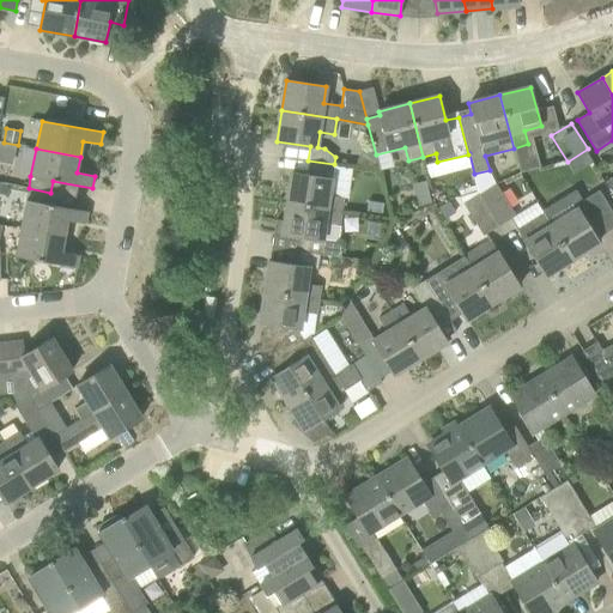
[(292,173),(287,204),(341,211),(344,198),(329,195),(334,164),(308,161),(307,175),(292,173)]
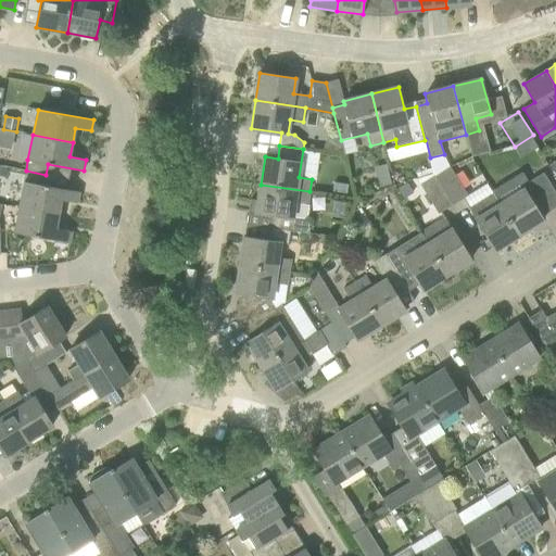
[(451,167),(436,176),(453,205),(468,196),(451,167)]
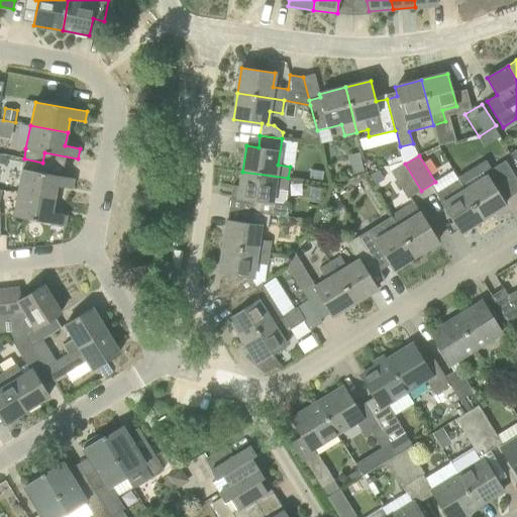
[(22,169),(18,192),(55,199),(58,186),(72,189),(74,179),(40,173),(42,163),(24,159),(22,169)]
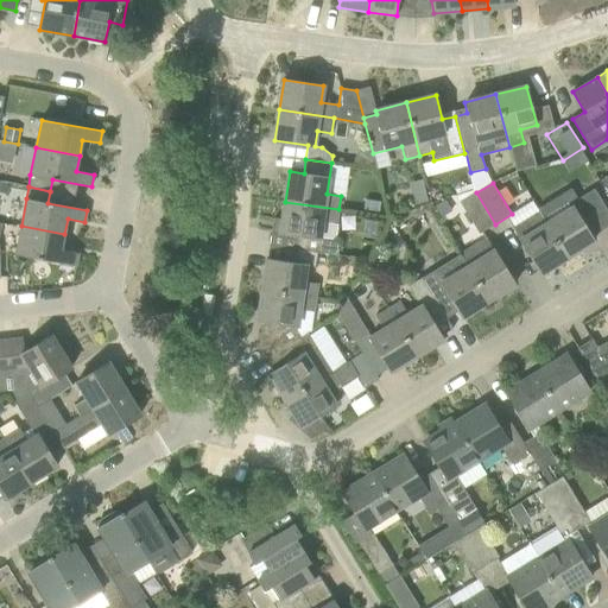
[(591,238),(607,227),(607,210),(595,189),(578,200),(571,189),(538,209),(539,211),(568,258),(595,241),(591,238)]
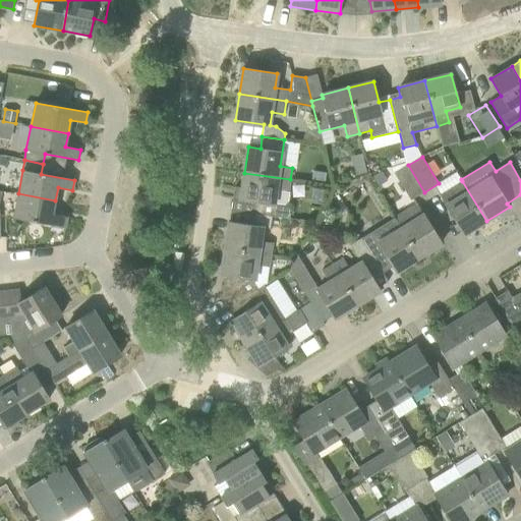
[(365,172),(363,164),(353,166),(356,175),(365,172)]
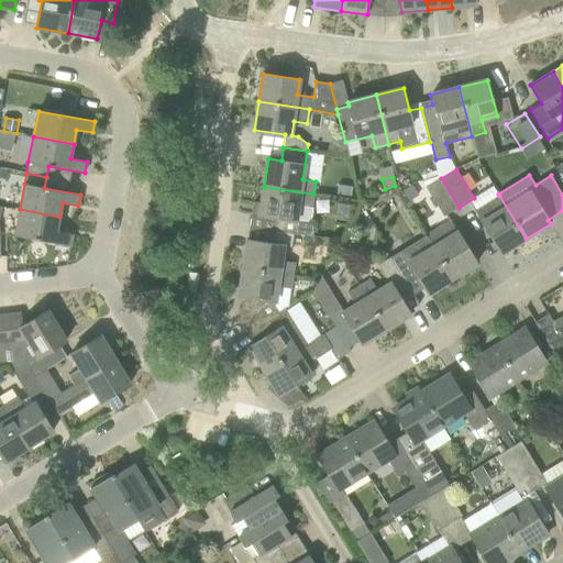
[(441,178),(426,187),(444,217),(459,208),(441,178)]
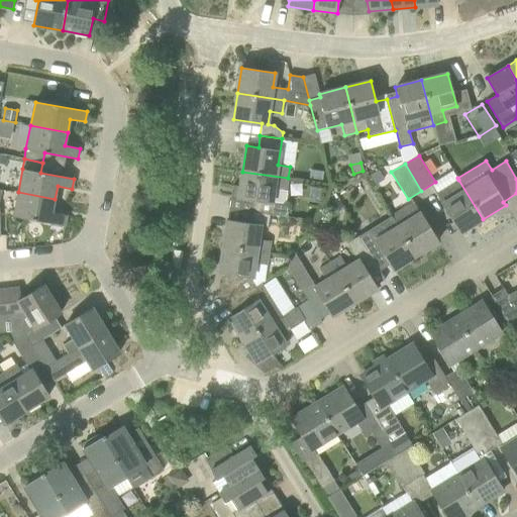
[(322,179),(323,171),(310,169),(309,177),(322,179)]
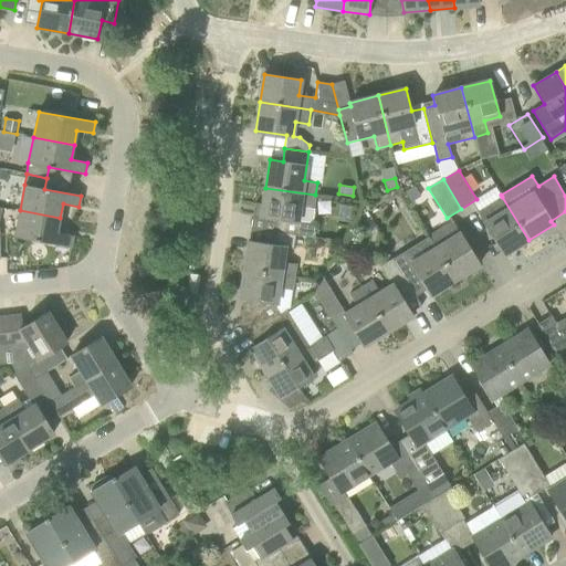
[(411,203),(421,197),(415,187),(406,194),(411,203)]
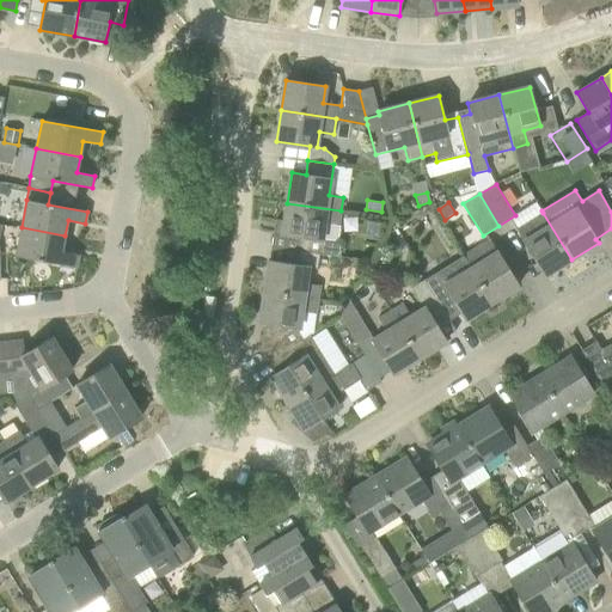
[(300,237),(298,251),(320,255),(341,257),(343,242),(340,242),(341,231),(338,226),(341,210),(287,203),(282,234),(300,237)]
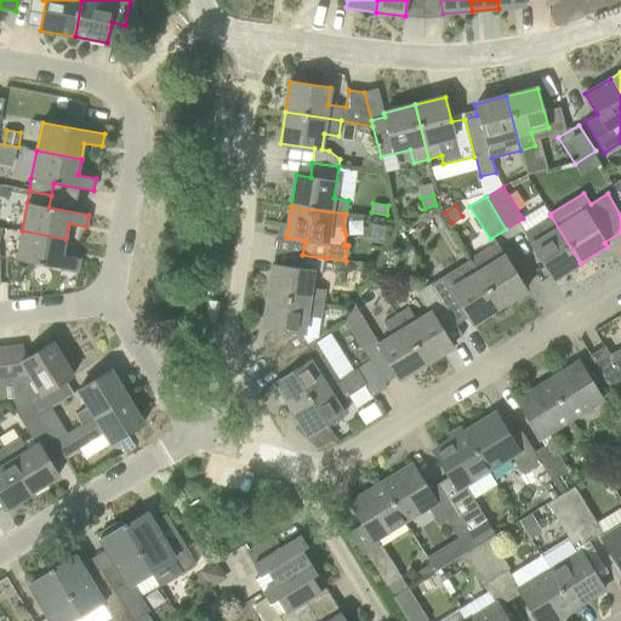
[(551,216),(537,223),(531,227),(533,228),(525,233),(531,244),(530,244),(553,279),(580,263),(551,216)]
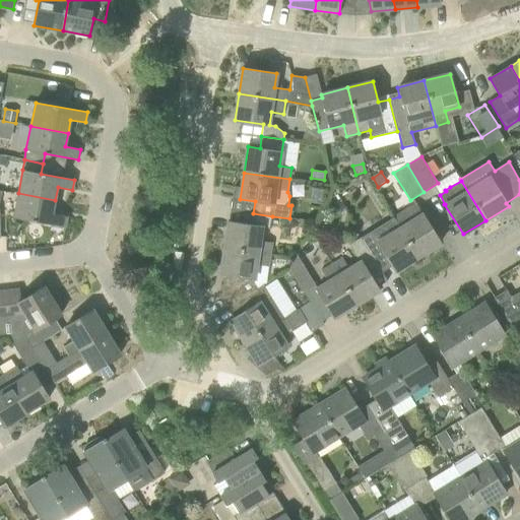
[(55,200),(18,193),(13,217),(66,228),(67,217),(53,214),(55,200)]
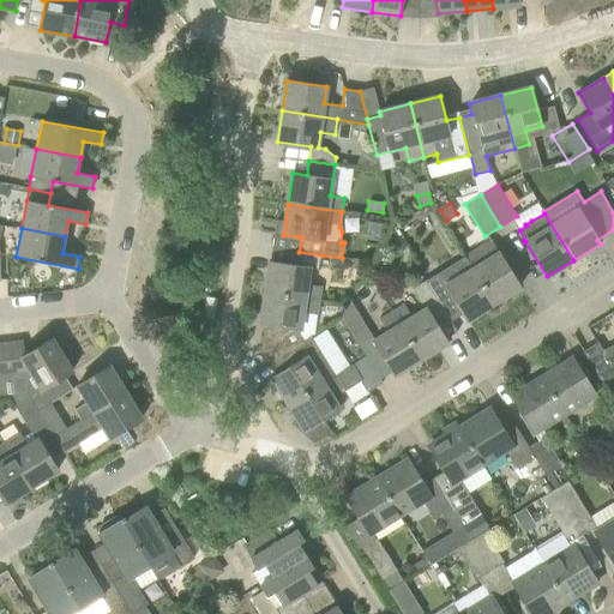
[(521,288),(492,241),(464,257),(494,304),(521,288)]
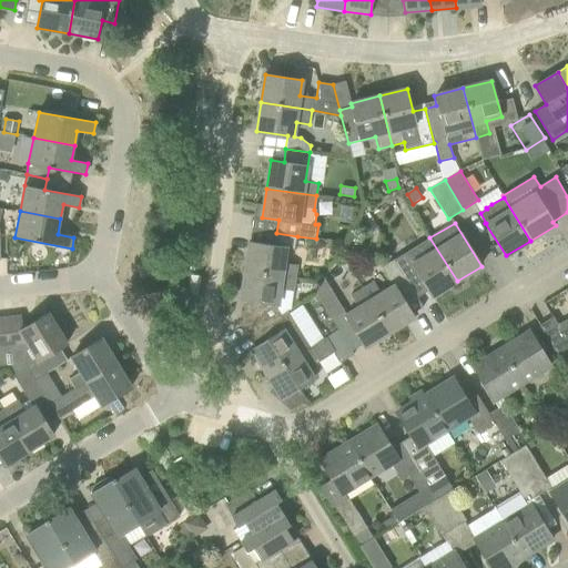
[(295,251),(297,236),(276,233),(274,246),(250,242),(245,270),(296,279),(298,265),(285,263),(287,250),(295,251)]
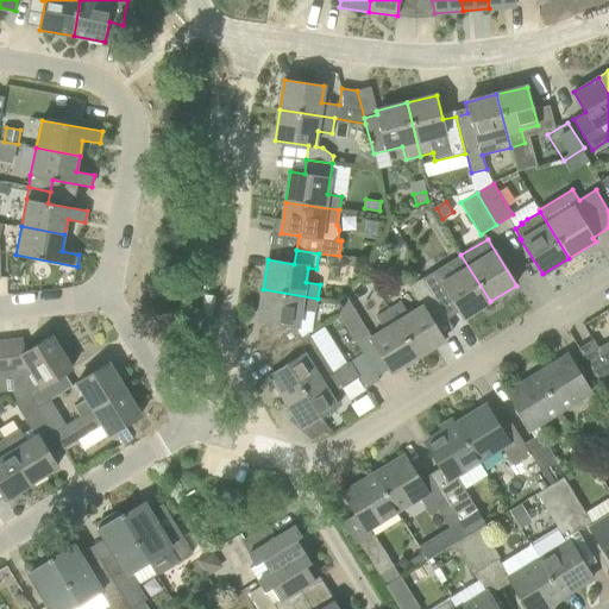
[(422,278),(443,311),(444,311),(456,303),(464,318),(490,301),(460,255),(449,263),(456,275),(443,282),(435,270),(422,278)]
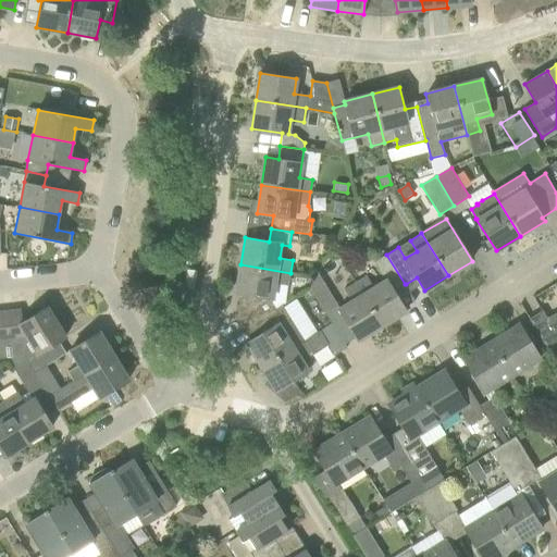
[(367,277),(356,284),(381,326),(406,311),(404,308),(415,300),(409,292),(410,292),(406,284),(405,284),(386,255),(374,262),(385,281),(373,288),(367,277)]
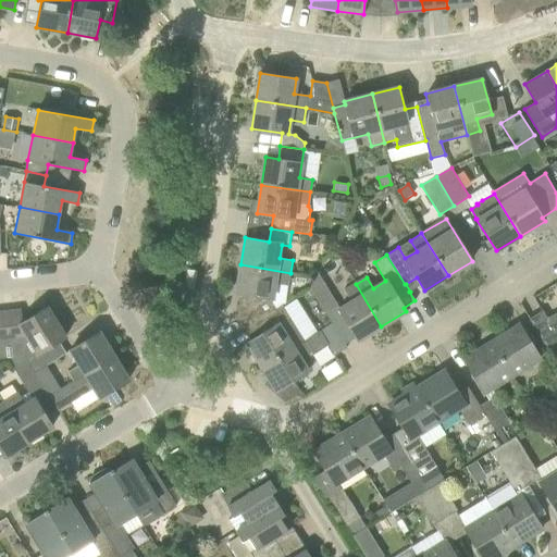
[(245,330),(254,324),(254,323),(276,309),(272,302),(273,299),(275,284),(288,286),(291,273),(240,264),(236,293),(240,294),(237,318),(245,330)]
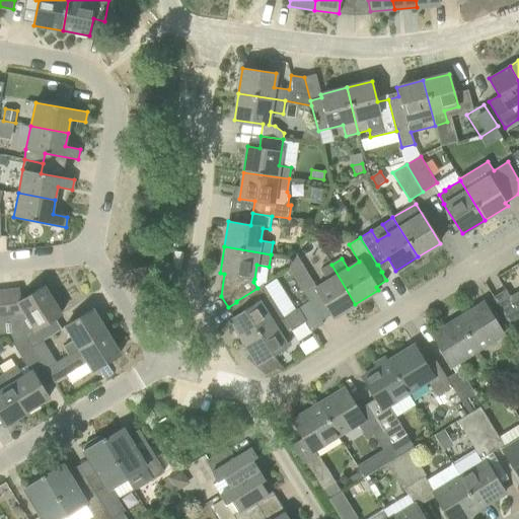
[(289,269),(303,291),(314,284),(297,254),(289,269)]
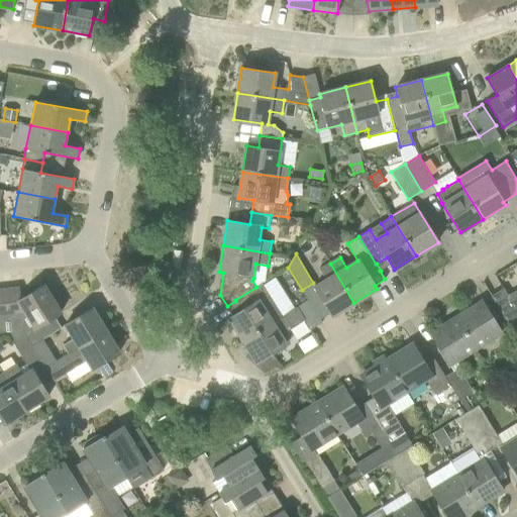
[(332,316),(353,303),(330,264),(320,270),(326,280),(314,287),(332,316)]
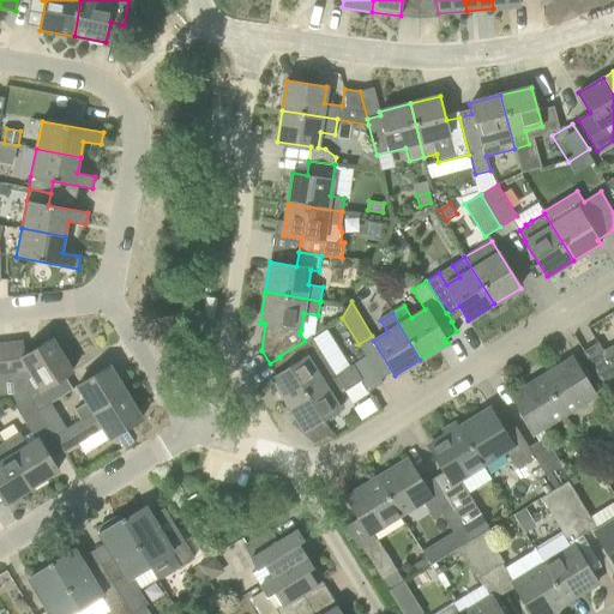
[(312,336),(305,341),(280,356),(280,357),(287,368),(272,378),(289,403),(336,374),(323,354),(318,356),(315,351),(320,349),(312,336)]
